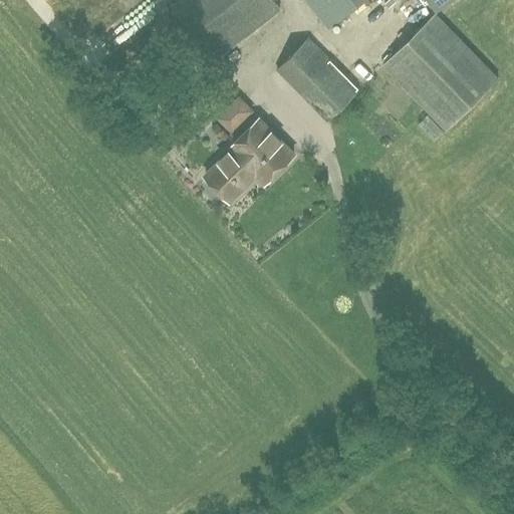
[(215,61),(281,9),(273,0),(181,0),(173,7),(215,61)]
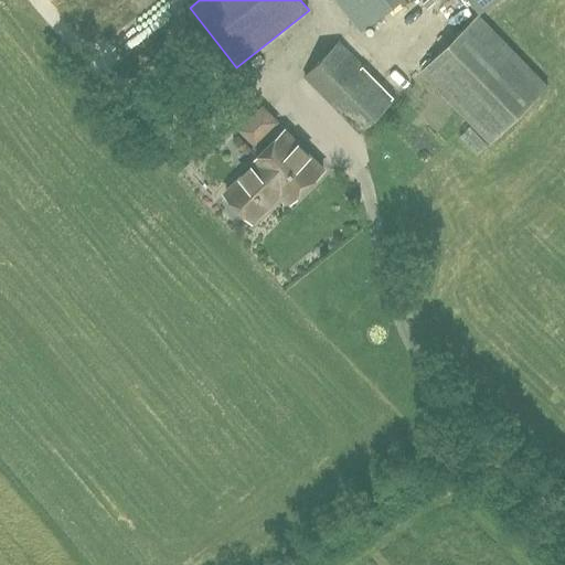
[(337,0),(362,32),(402,0),(472,0),(483,12),(498,0),(337,0)]
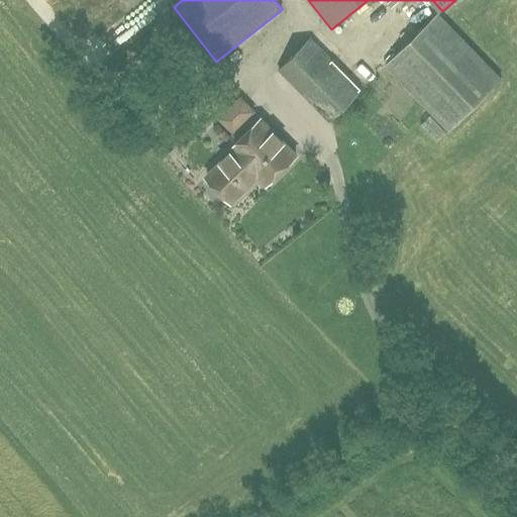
[(449,130),(502,80),(440,15),(388,66),(449,130)]
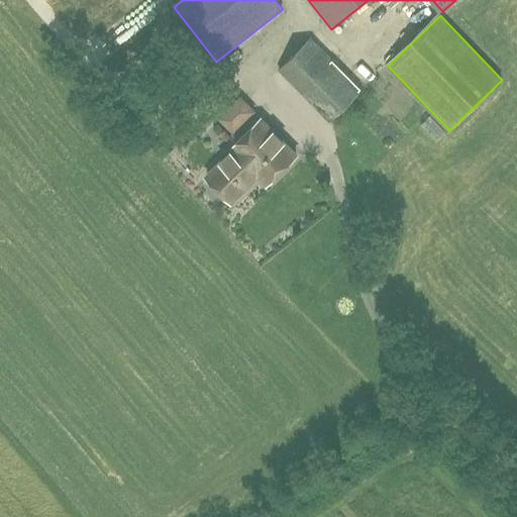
[(330,123),(363,91),(313,40),(281,73),(330,123)]
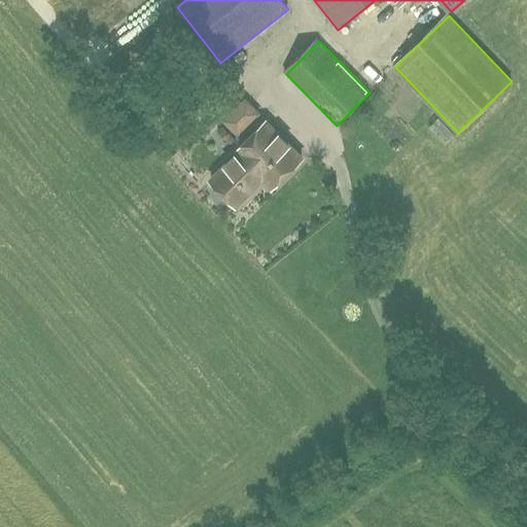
[(245,150),(240,155),(213,182),(238,207),(265,180),(274,189),(304,160),(269,124),(243,149),(245,150)]
